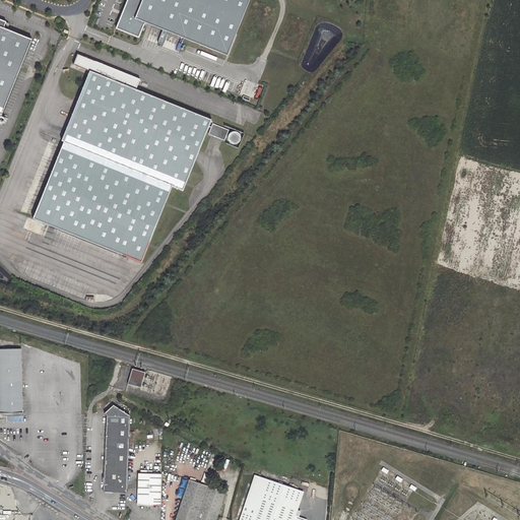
[(127,0),(116,28),(138,38),(144,22),(229,56),(251,0),(127,0)]
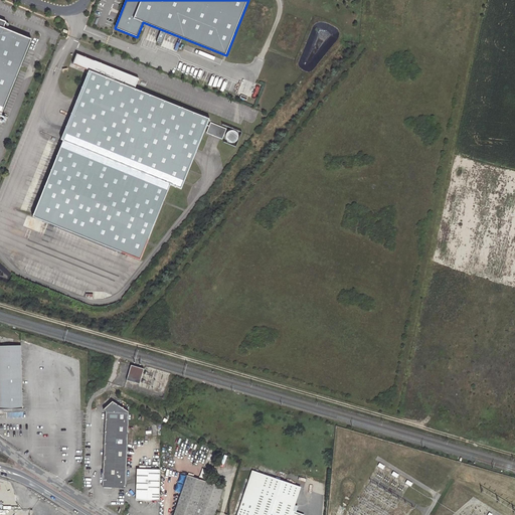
[(0,117),(31,39),(3,28),(6,22),(0,19),(0,117)]
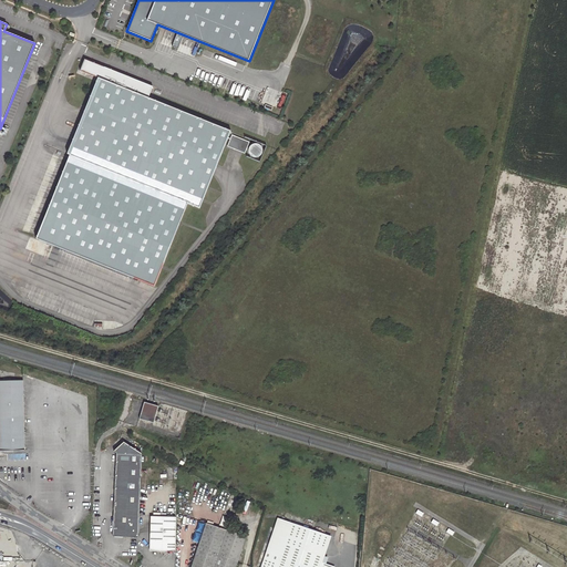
[(148,99),(153,86),(84,60),(81,70),(80,70),(80,71),(98,78),(98,80),(100,80),(70,154),(68,153),(66,154),(70,155),(35,238),(154,287),(187,203),(199,208),(199,207),(199,206),(229,133),(230,132),(148,99)]
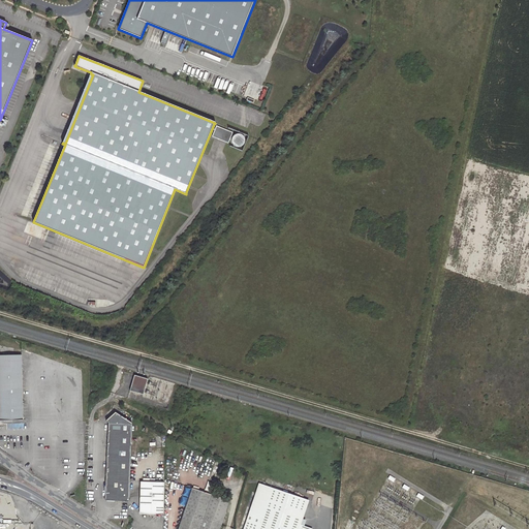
[(235,135),(234,136),(231,135),(232,132),(216,126),(212,136),(228,144),(229,139),(231,141),(231,143),(232,144),(234,146),(235,147),(236,147),(237,148),(239,148),(240,148),(241,147),(243,146),(244,145),(245,143),(245,142),(245,139),(245,138),(244,136),(243,135),(241,134),(240,134),(238,134),(237,134),(235,135)]
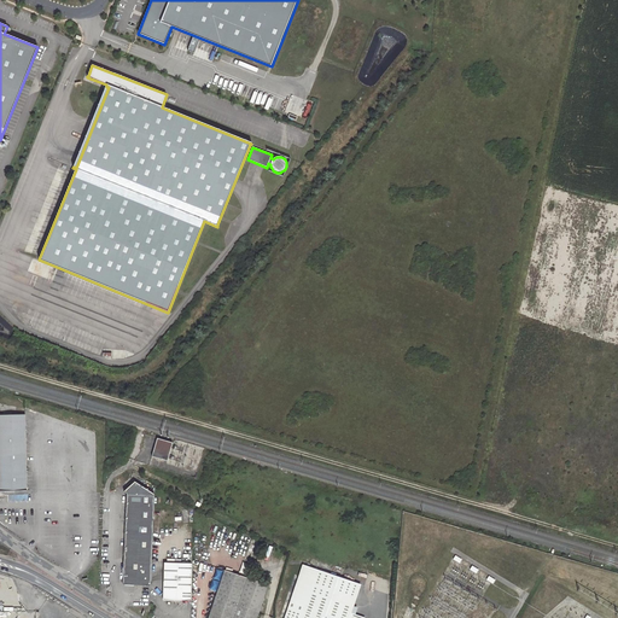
[(0,491),(28,490),(25,414),(16,414),(17,407),(4,403),(0,402),(0,401),(0,400),(0,398),(0,491)]
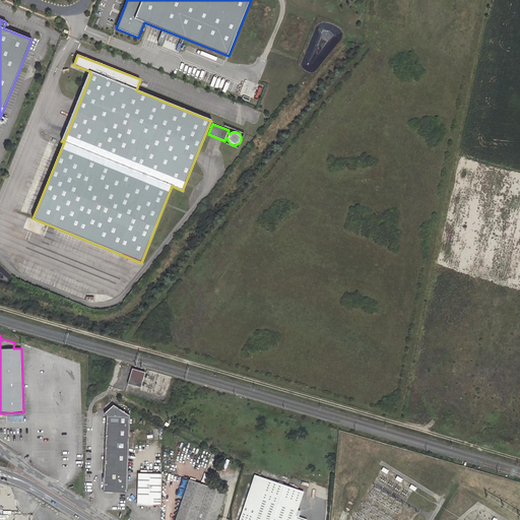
[(143,388),(147,374),(133,370),(129,384),(143,388)]
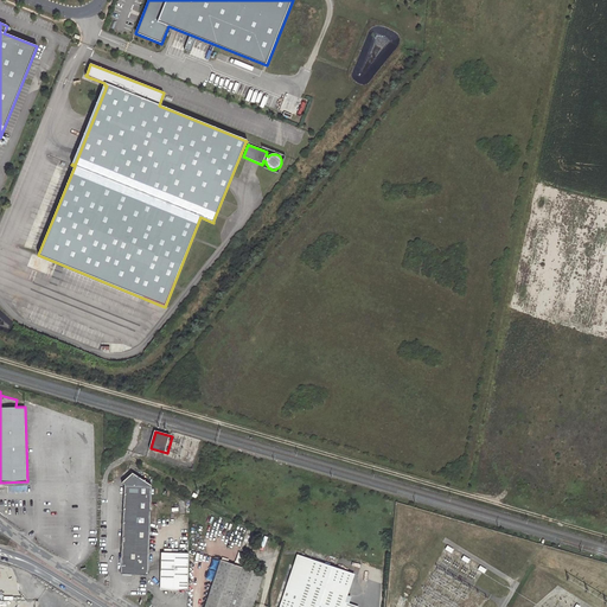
[(147,575),(152,486),(133,474),(122,484),(125,486),(120,574),(147,575)]
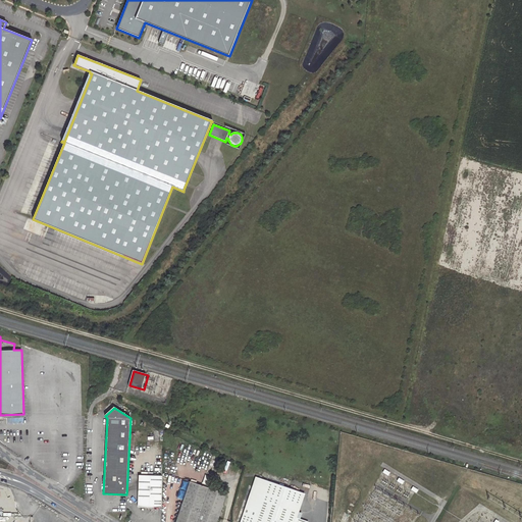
[(161,507),(162,476),(140,476),(139,507),(161,507)]
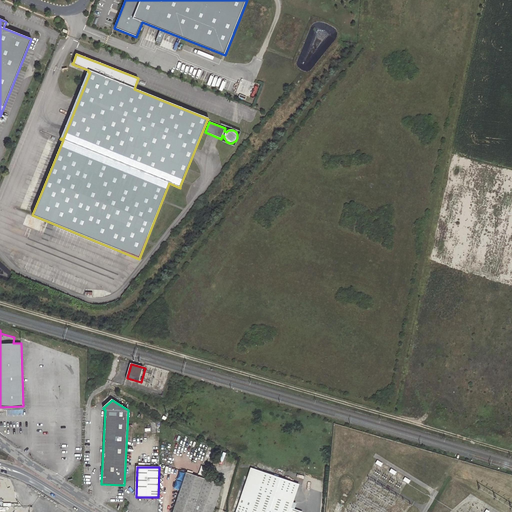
[(300,484),(251,467),(236,511),(302,511),(303,511),(292,508),(300,484)]
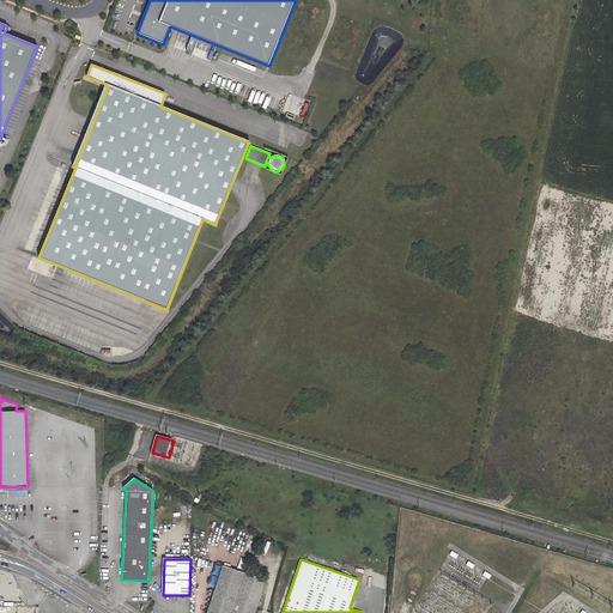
[(236,602),(246,574),(223,565),(218,580),(213,594),(236,602)]
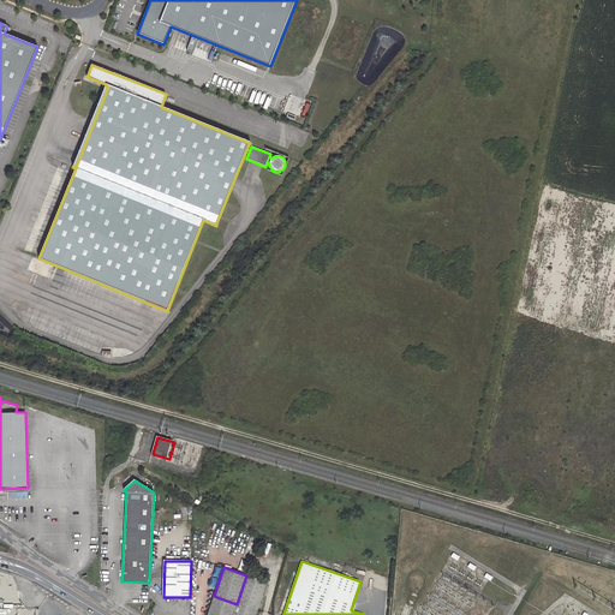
[(237,604),(258,611),(263,596),(268,583),(246,575),(237,604)]
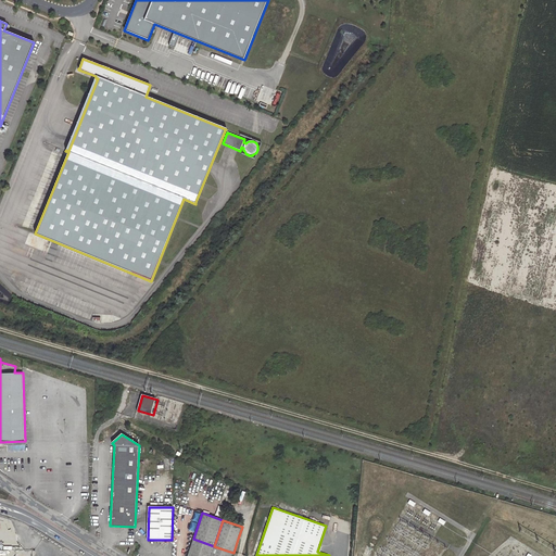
[(214,546),(193,539),(187,555),(231,555),(234,553),(214,546)]
